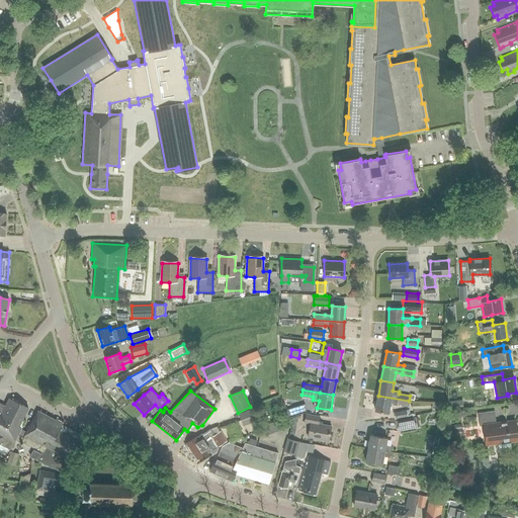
[(408,407),(409,401),(378,396),(375,410),(389,413),(391,405),(396,406),(397,405),(408,407)]
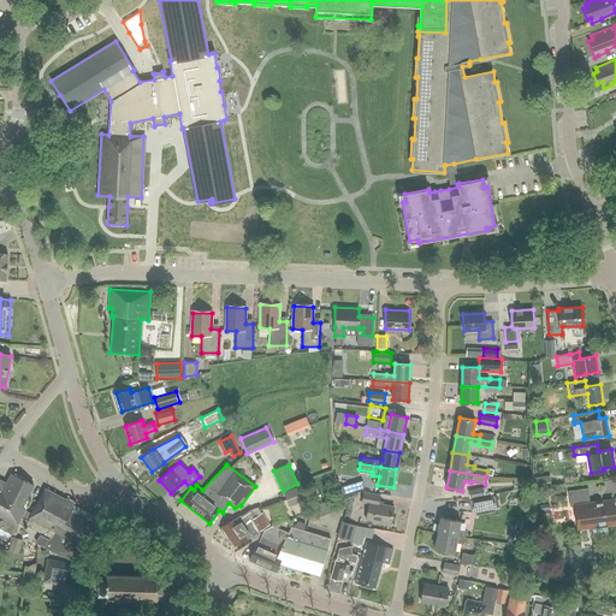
[(0,529),(7,533),(7,532),(11,533),(16,523),(18,525),(25,509),(23,508),(34,486),(13,475),(11,483),(7,481),(6,483),(0,479),(0,529)]
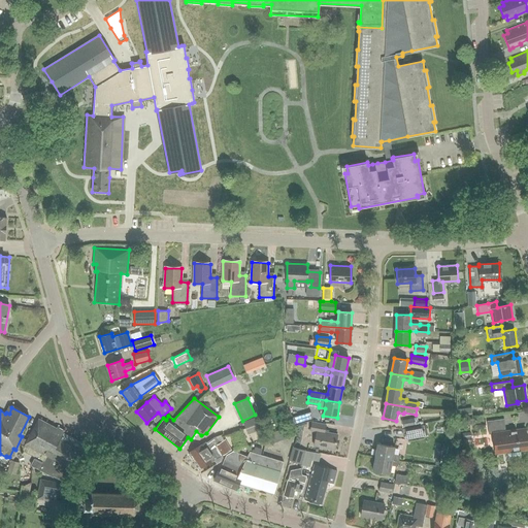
[(309,413),(292,418),(294,424),(311,419),(309,413)]
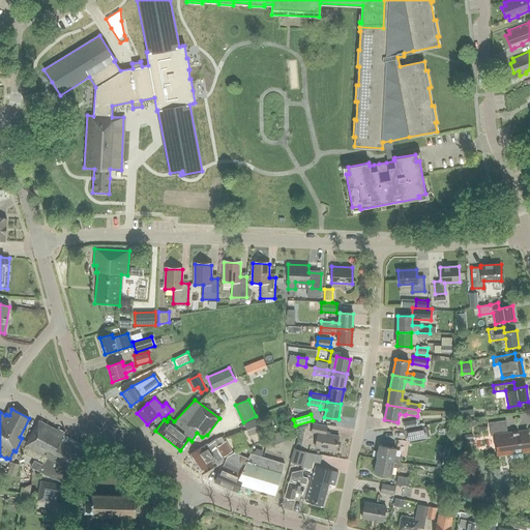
[(260,418),(257,419),(243,424),(248,437),(264,431),(260,418)]
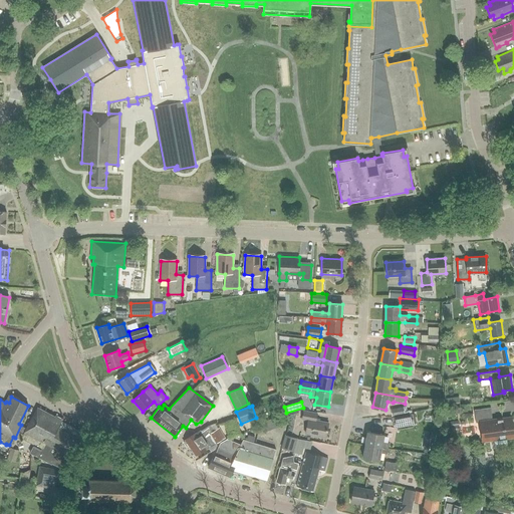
[(405,415),(404,414),(403,407),(391,409),(392,417),(405,415)]
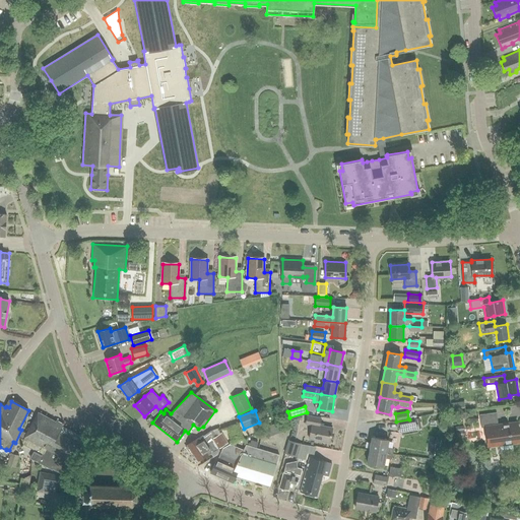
[(512,447),(512,443),(519,442),(517,423),(498,425),(497,412),(478,414),(480,428),(485,428),(488,446),(499,445),(500,449),(502,450),(511,449),(512,447)]
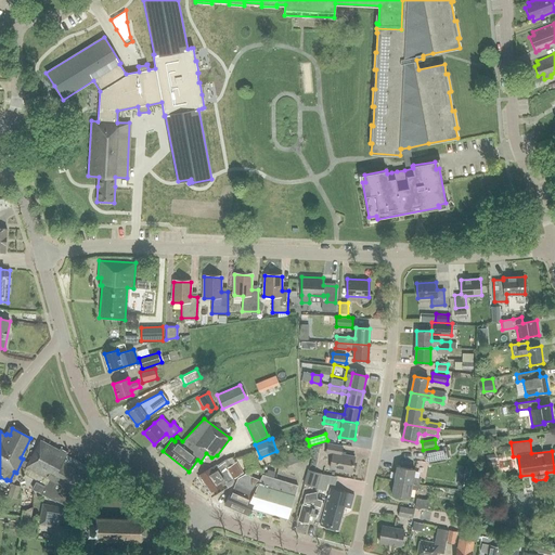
[(36,480),(31,489),(55,502),(56,501),(65,505),(68,500),(71,498),(84,474),(76,469),(78,465),(73,462),(71,466),(63,462),(68,454),(61,450),(60,451),(43,443),(38,447),(24,473),(36,480)]
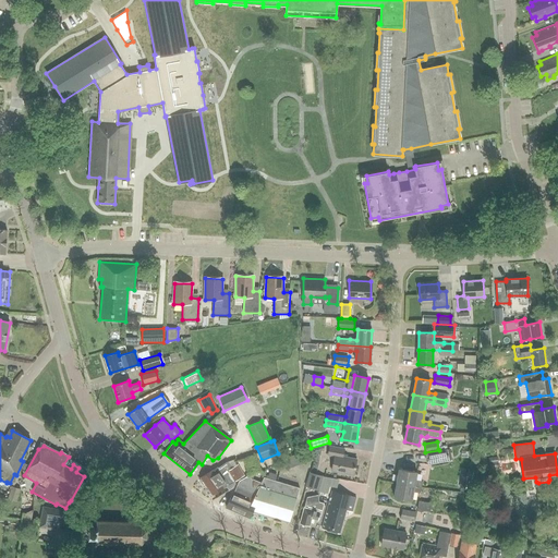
[(352,475),(356,459),(342,457),(343,449),(329,446),(328,456),(335,457),(331,471),(352,475)]
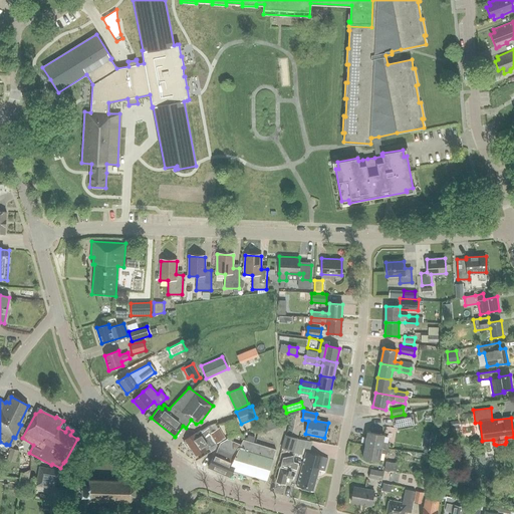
[(410,420),(409,414),(392,418),(394,428),(414,423),(413,419),(410,420)]
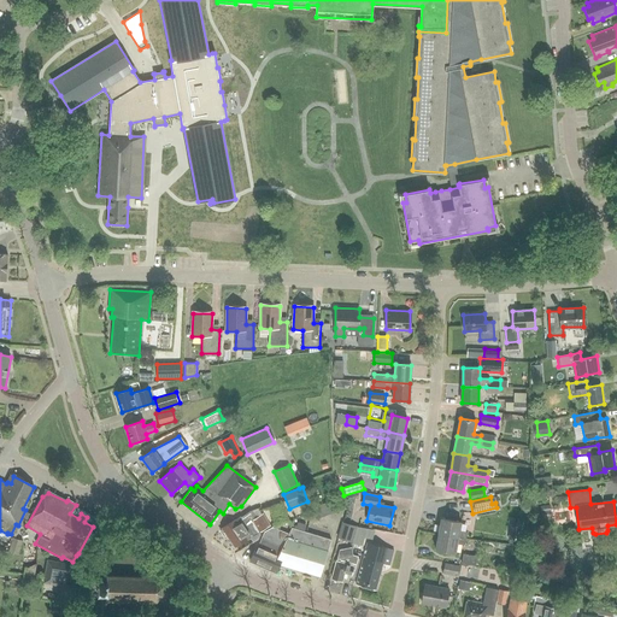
[(333,505),(330,500),(315,506),(319,518),(346,509),(344,500),(333,505)]
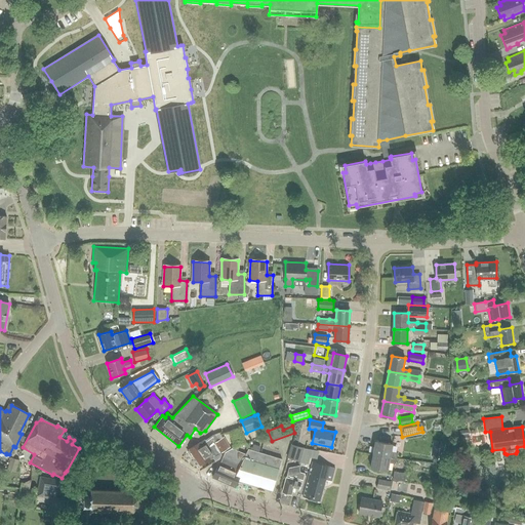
[(204,439),(189,449),(189,450),(187,451),(191,457),(193,455),(199,465),(215,455),(217,454),(229,448),(223,438),(217,441),(213,435),(205,440),(204,439)]
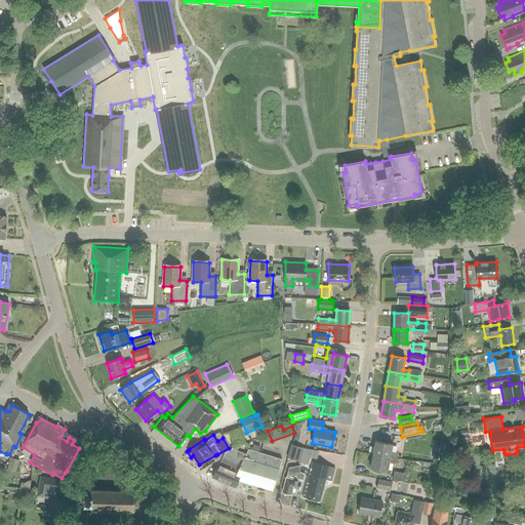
[(373,454),(397,458),(398,453),(391,452),(393,444),(375,441),(373,454)]
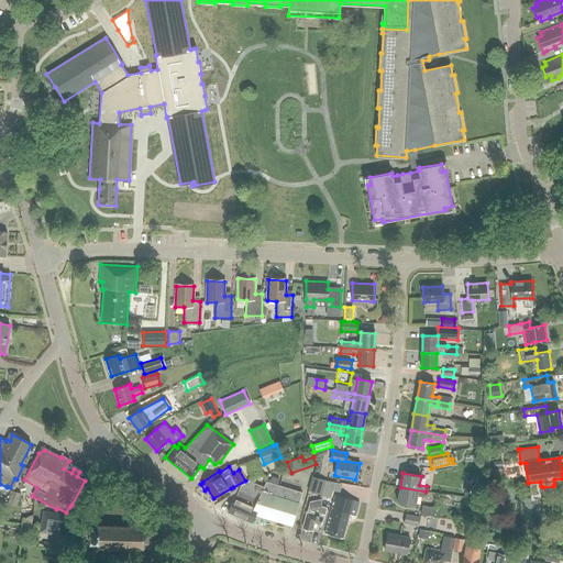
[(321,495),(324,481),(312,477),(309,490),(321,495)]
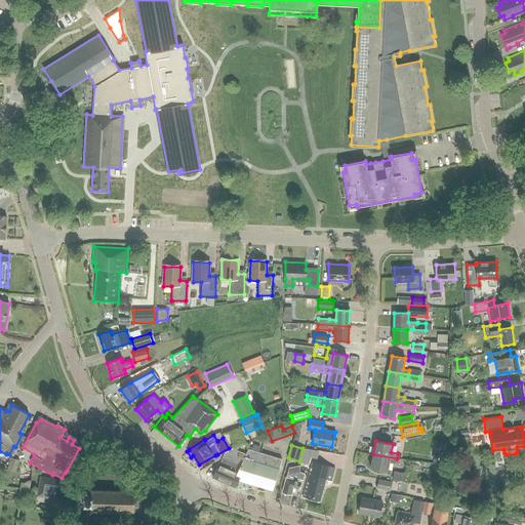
[(218,467),(217,466),(213,478),(235,487),(237,480),(272,490),(282,459),(248,449),(241,446),(239,447),(238,451),(234,449),(225,453),(218,467)]
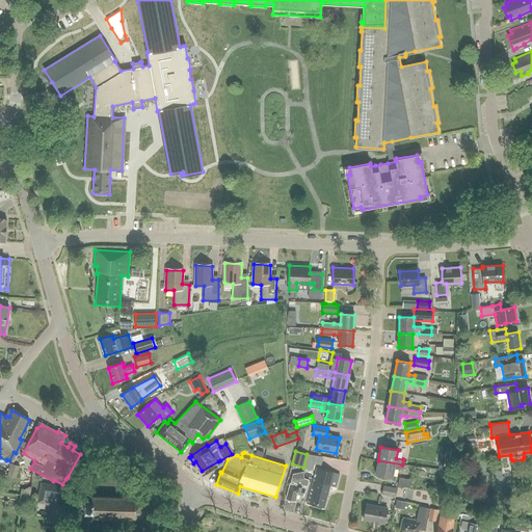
[(401,470),(402,464),(378,460),(375,474),(393,477),(394,469),(401,470)]
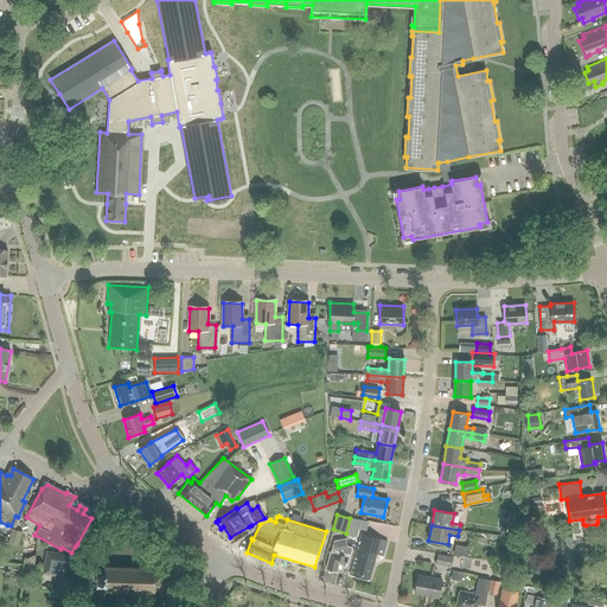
[(20,531),(12,529),(7,543),(17,545),(20,531)]
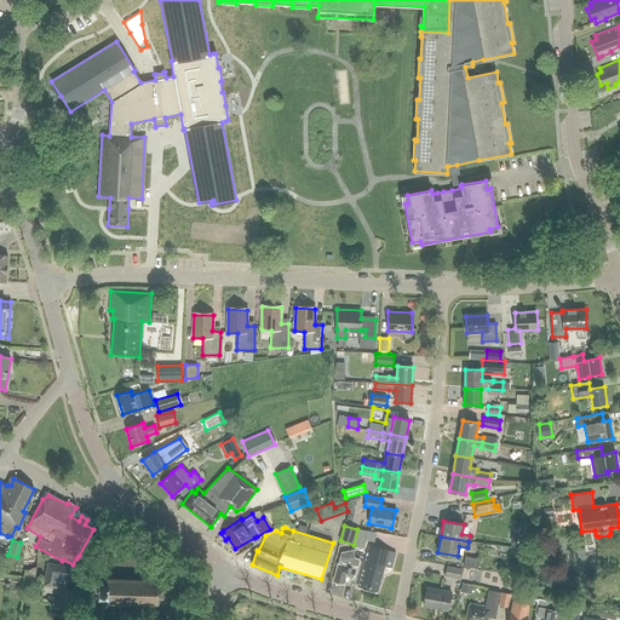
[(391,569),(396,554),(369,545),(357,587),(377,593),(385,567),(391,569)]
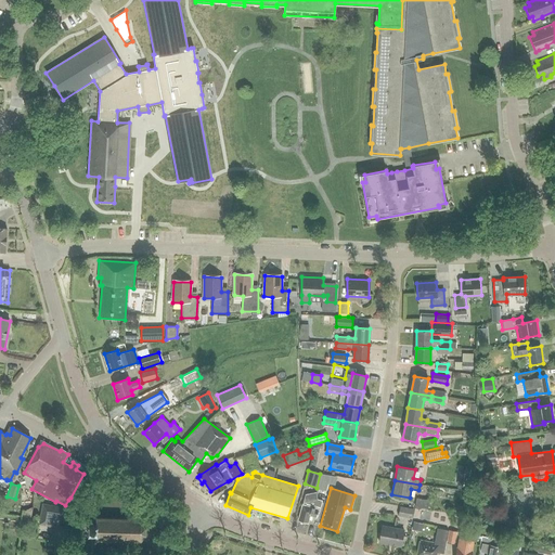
[(428,500),(415,499),(414,507),(427,508),(428,500)]
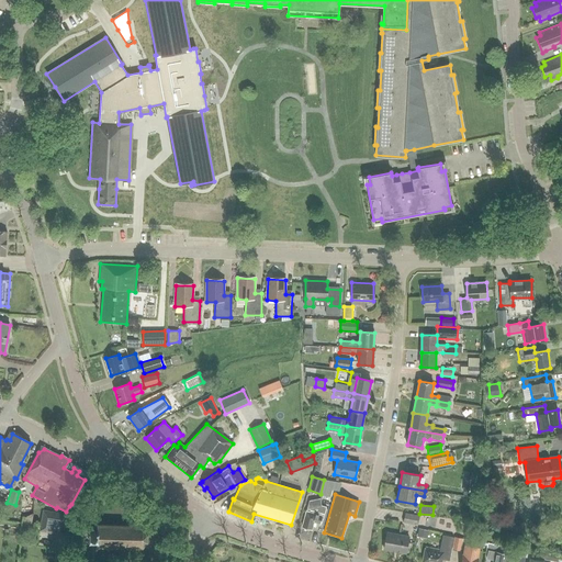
[(323,519),(326,507),(321,506),(306,508),(306,512),(302,527),(311,529),(312,526),(315,527),(316,523),(319,524),(321,519),(323,519)]
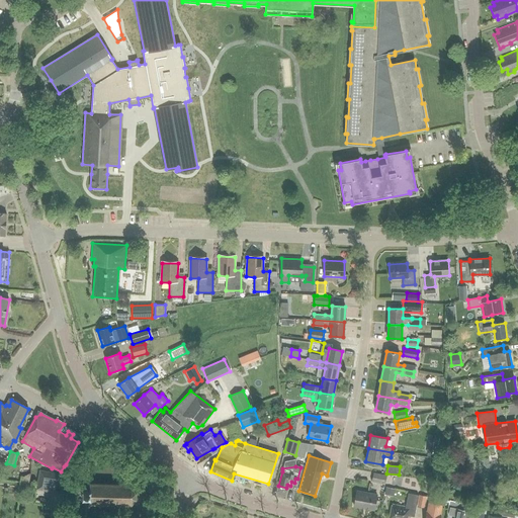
[(62,473),(39,469),(35,490),(59,494),(62,473)]
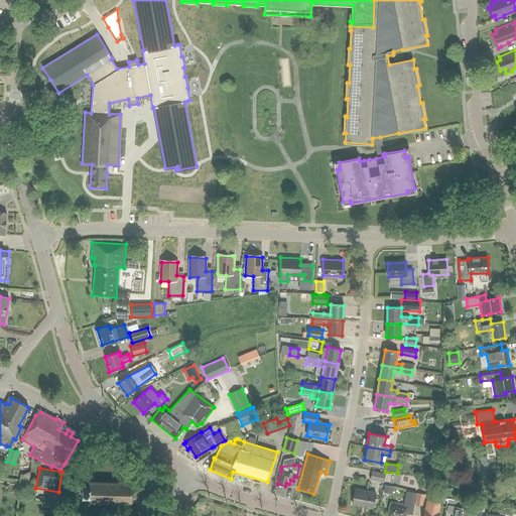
[(382,482),(383,475),(383,473),(371,471),(370,480),(382,482)]
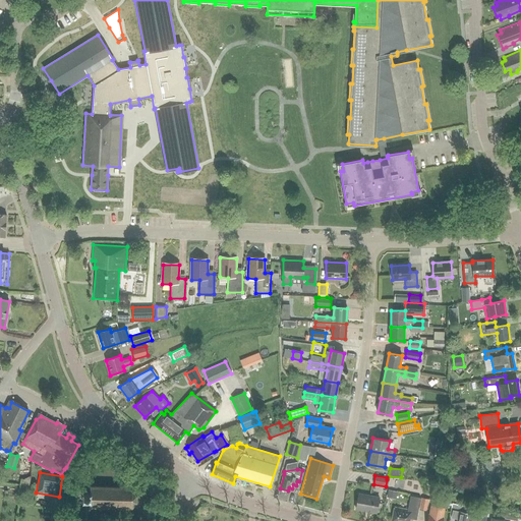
[(138,502),(138,495),(131,487),(121,487),(121,485),(120,485),(120,487),(105,487),(105,485),(103,485),(103,486),(91,486),(91,484),(90,484),(90,493),(83,493),(83,501),(90,501),(89,507),(119,508),(119,509),(121,509),(121,508),(131,508),(134,505),(138,502)]
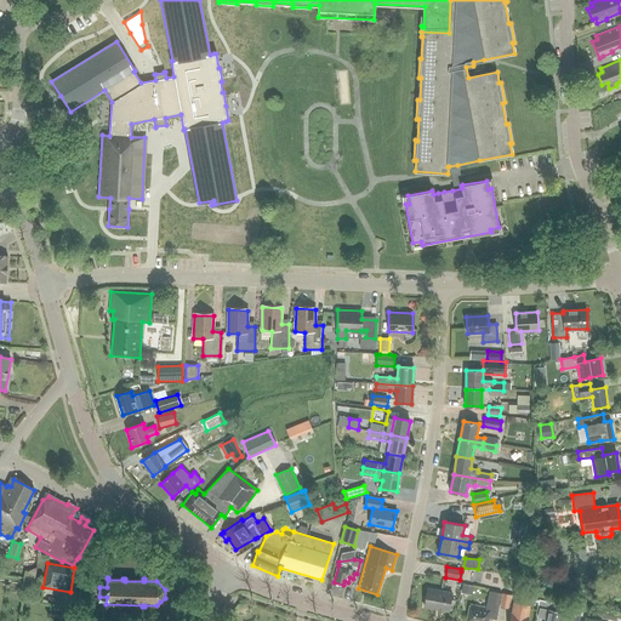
[(449,611),(451,593),(427,588),(425,607),(449,611)]
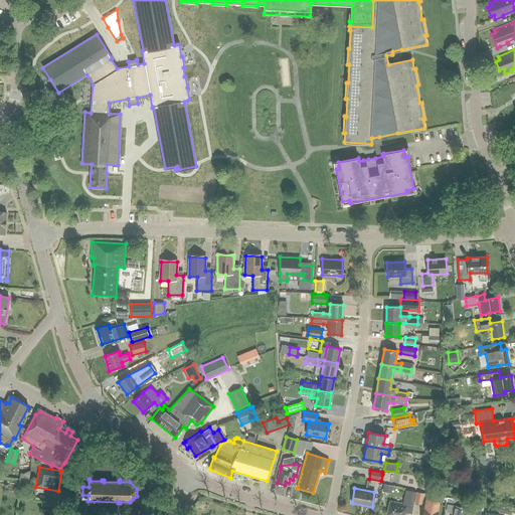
[(403,514),(404,513),(406,513),(411,514),(415,492),(405,490),(403,504),(389,501),(387,514),(389,514),(403,514)]
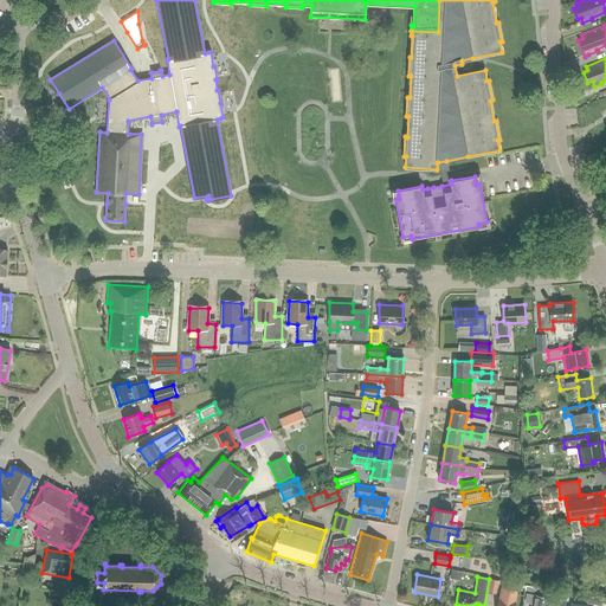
[(497,581),(490,580),(488,593),(495,594),(497,581)]
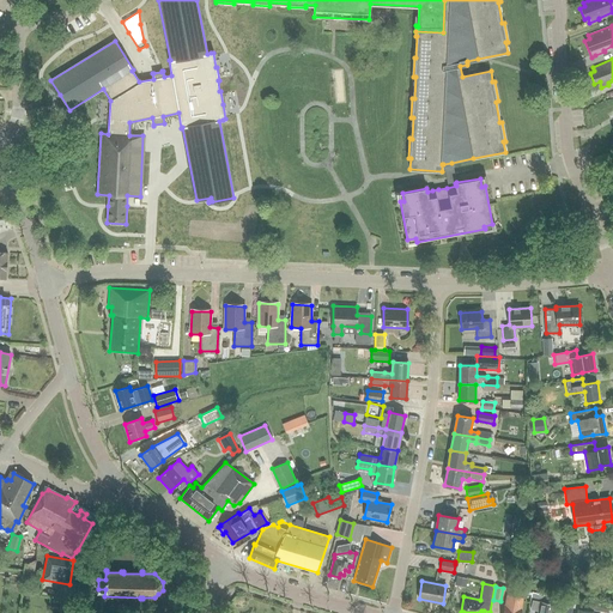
[(508,596),(507,599),(505,606),(504,605),(503,612),(520,612),(522,608),(521,608),(523,600),(508,596)]
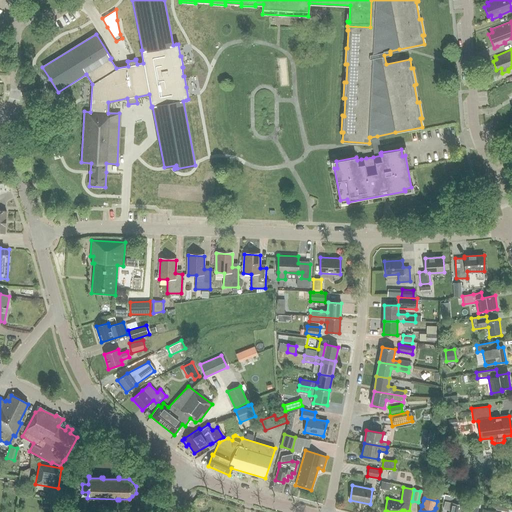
[(466,511),(469,501),(459,499),(458,504),(445,501),(443,509),(450,510),(449,511),(466,511)]
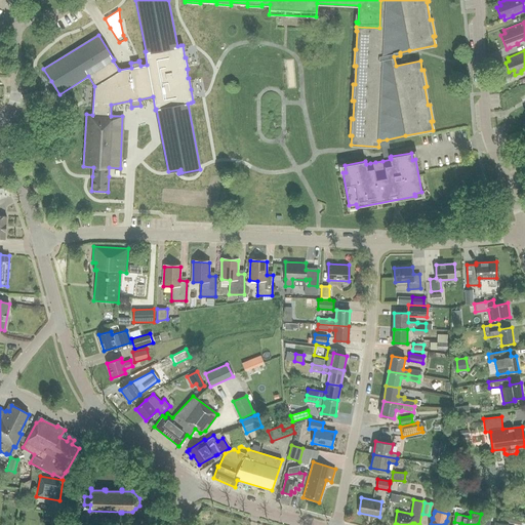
[(489,524),(492,515),(484,514),(481,524),(489,524)]
